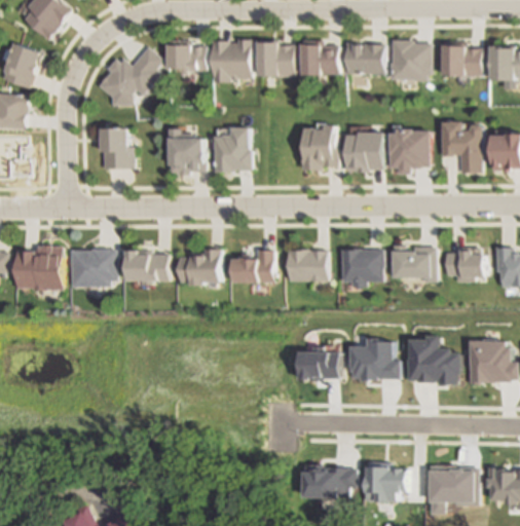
[(211,41),(211,82),(249,82),(249,41),(211,41)]
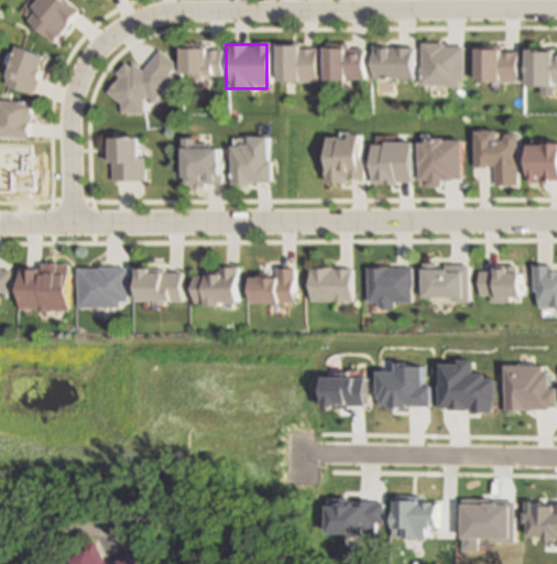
[(28,95),(40,55),(12,46),(0,86),(28,95)]
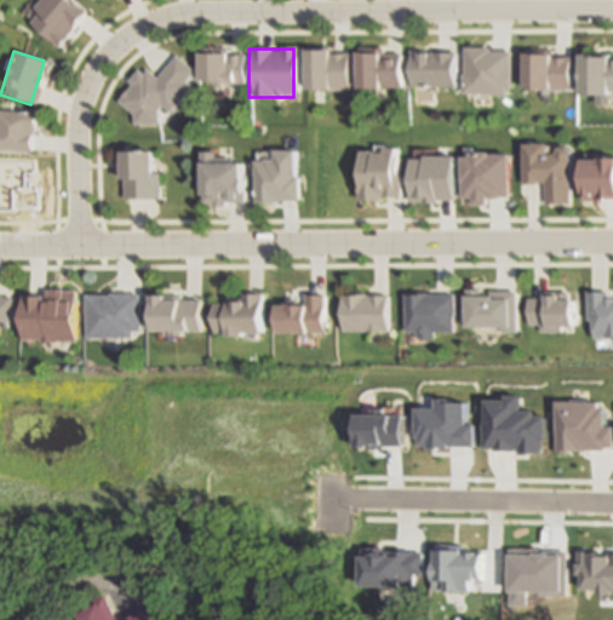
[(302,51),(302,91),(344,91),(344,51),(302,51)]
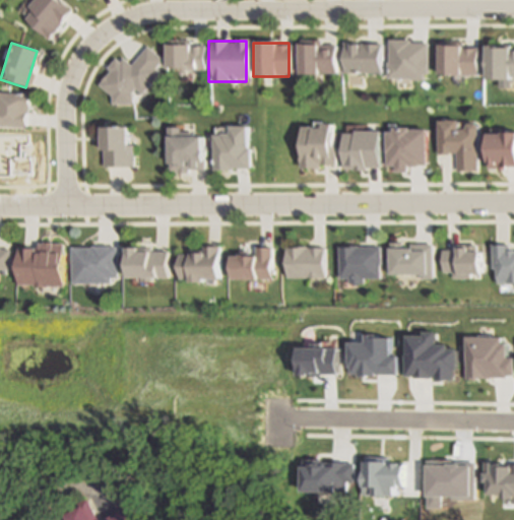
[(164,45),(164,71),(201,71),(201,45),(164,45)]
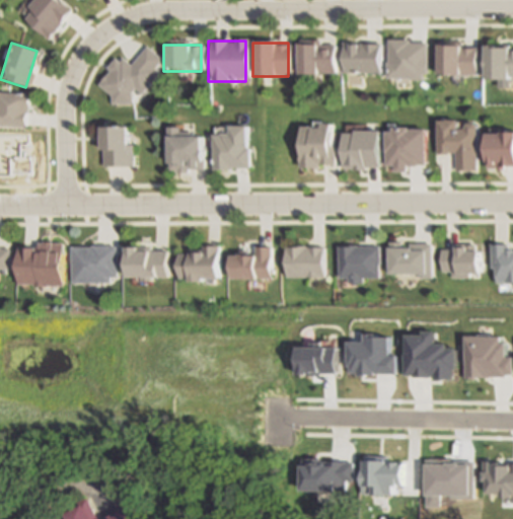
[(333,45),(296,45),(296,74),(333,74),(333,45)]
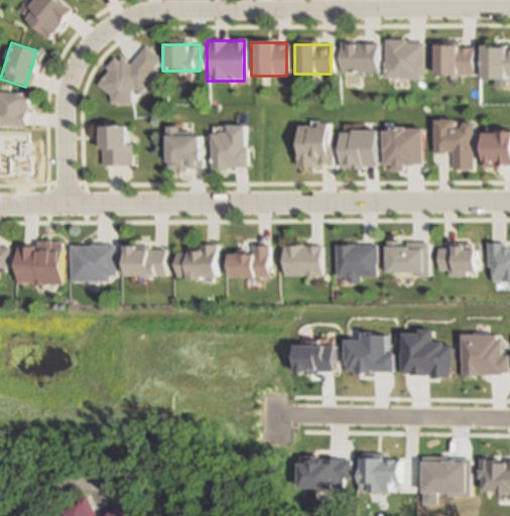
[(338,74),(375,74),(375,44),(338,44),(338,74)]
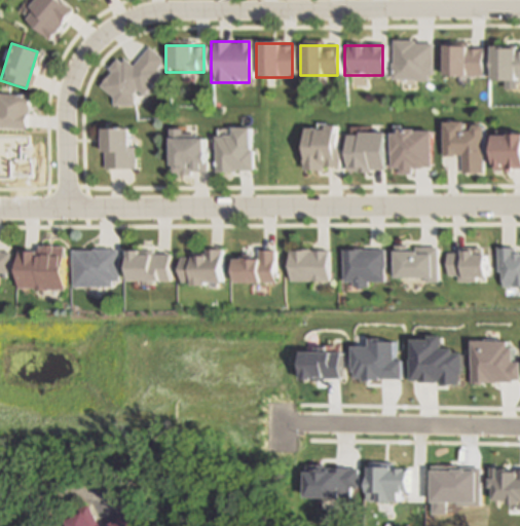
[(156,75),(153,72),(160,62),(145,49),(128,70),(115,60),(93,87),(121,111),(136,95),(139,97),(156,75)]
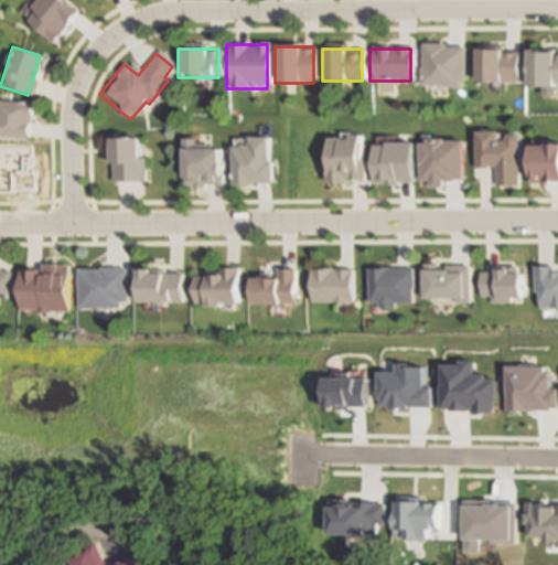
[(24,104),(0,102),(0,138),(22,140),(24,104)]
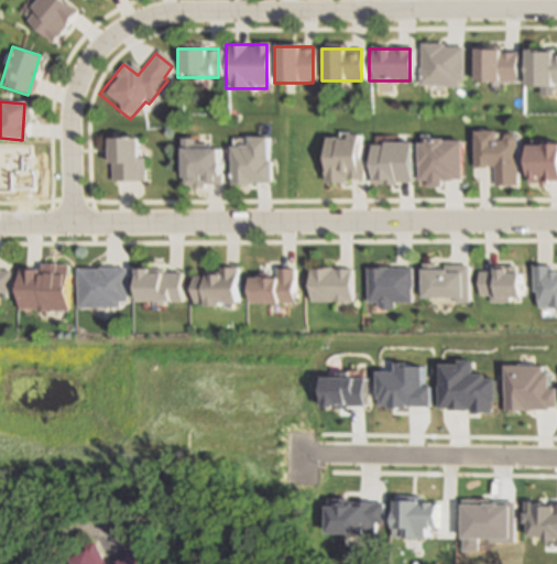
[(470,130),(492,130),(492,139),(501,139),(501,136),(503,133),(511,133),(514,136),(514,184),(490,184),(490,165),(484,165),(484,167),(470,167),(470,130)]
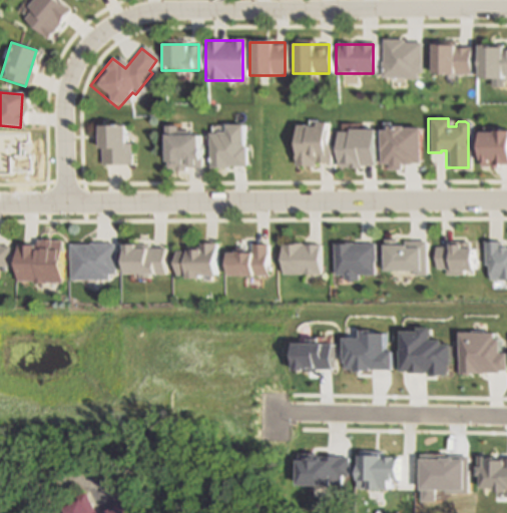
[(327,164),(327,123),(293,123),(293,164),(327,164)]
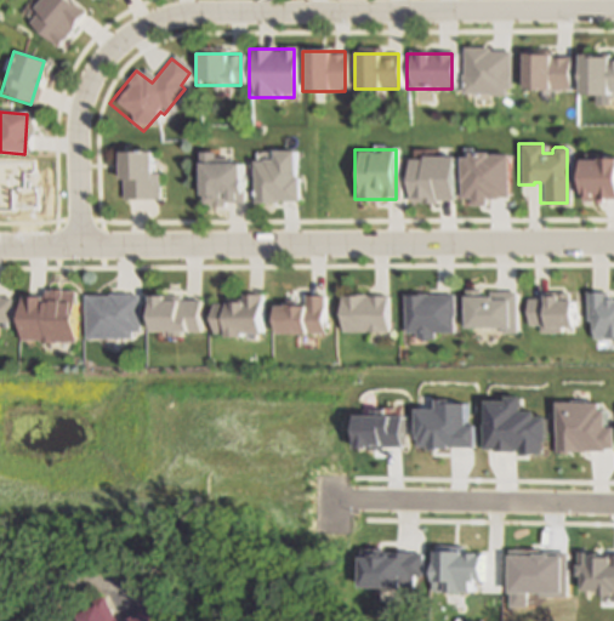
[(458,157),(466,157),(466,151),(485,152),(485,153),(506,153),(505,195),(494,195),(494,198),(483,198),(483,205),(468,205),(468,198),(458,198),(458,157)]
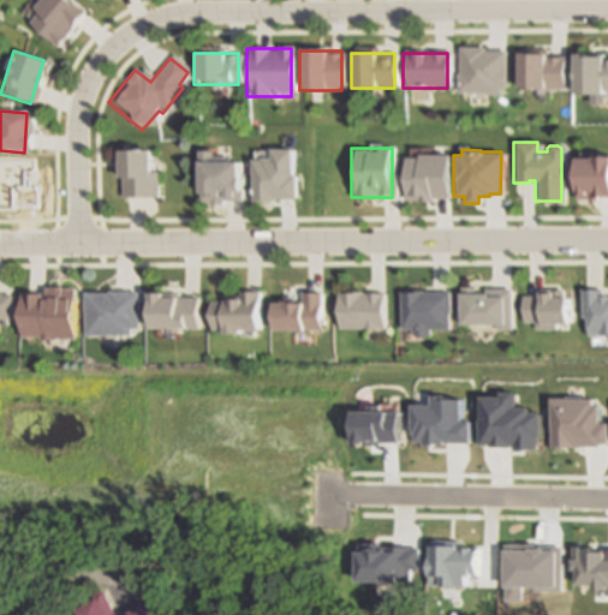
[(114,150),(114,198),(149,198),(149,150),(114,150)]
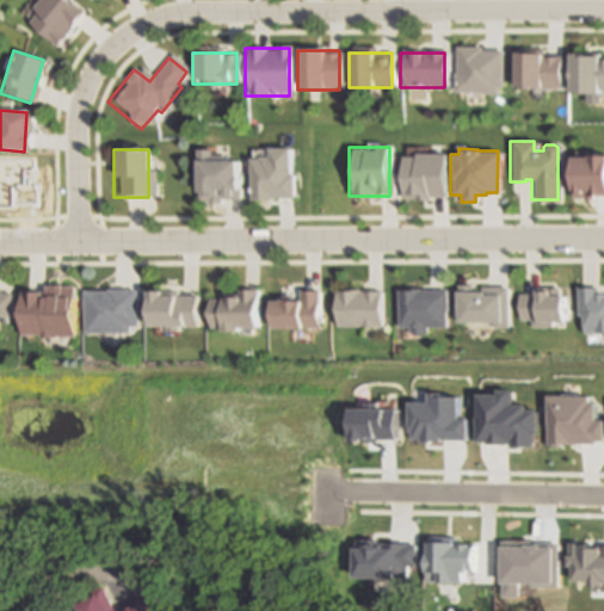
[(246,149),(245,199),(287,199),(287,149),(246,149)]
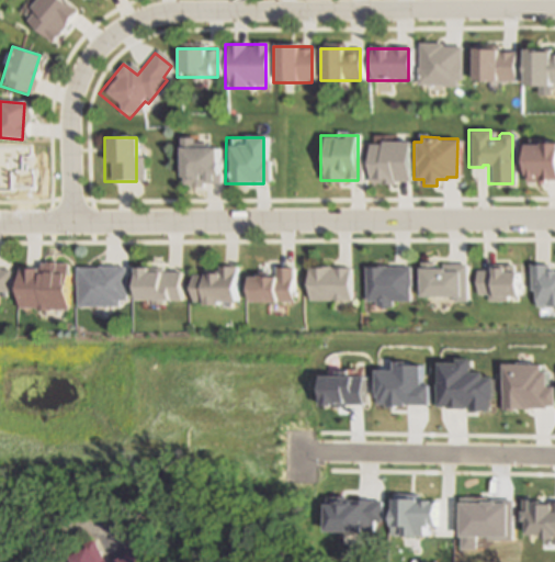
[(178,186),(215,186),(215,147),(200,147),(200,139),(178,139),(178,186)]
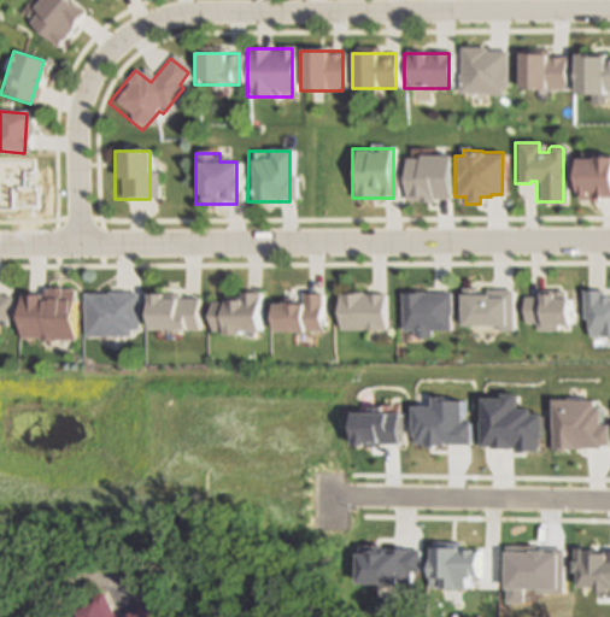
[(404,158),(417,158),(417,154),(447,154),(447,199),(430,198),(430,201),(415,201),(415,199),(403,199),(404,158)]
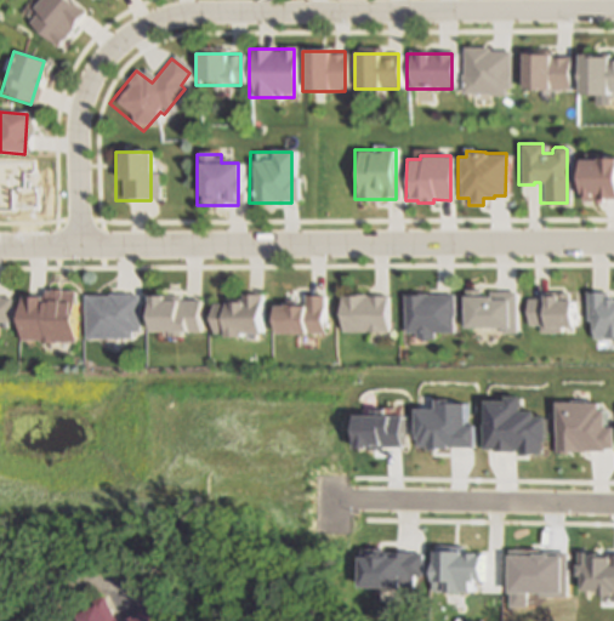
[(580,159),(597,159),(597,158),(613,158),(613,199),(600,199),(600,203),(590,203),(590,200),(579,200),(580,159)]
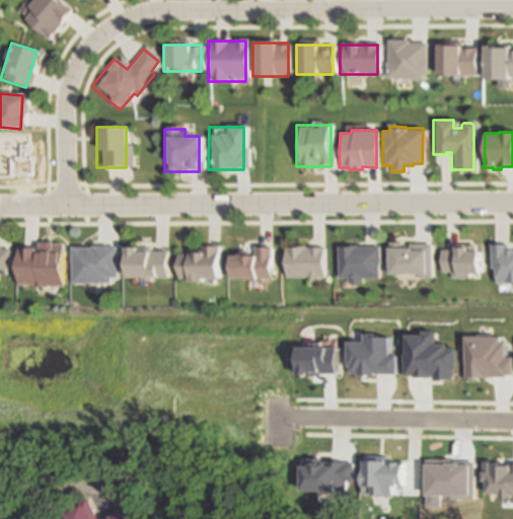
[(384,241),(395,241),(395,247),(404,247),(404,243),(426,243),(426,278),(413,278),(413,273),(384,273),(384,241)]
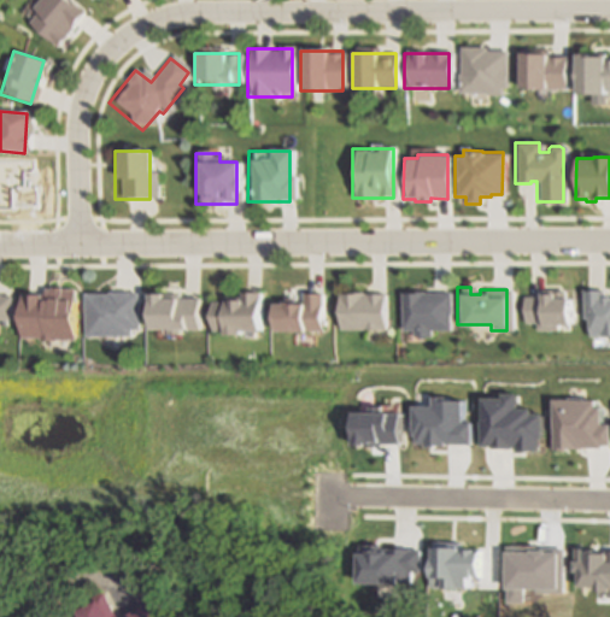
[(517,297),(535,297),(535,293),(535,289),(558,289),(558,298),(563,298),(563,324),(550,324),(550,329),(528,330),(528,322),(517,322),(517,297)]
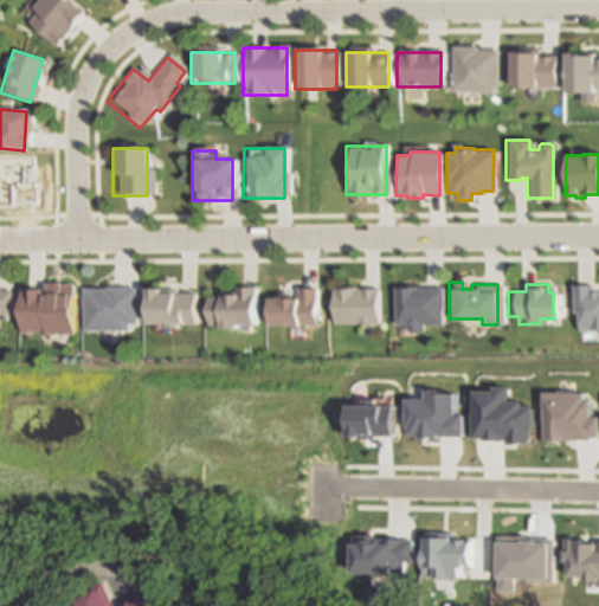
[(566,284),(587,284),(587,290),(593,290),(593,292),(598,292),(598,329),(571,329),(571,311),(566,311),(566,284)]
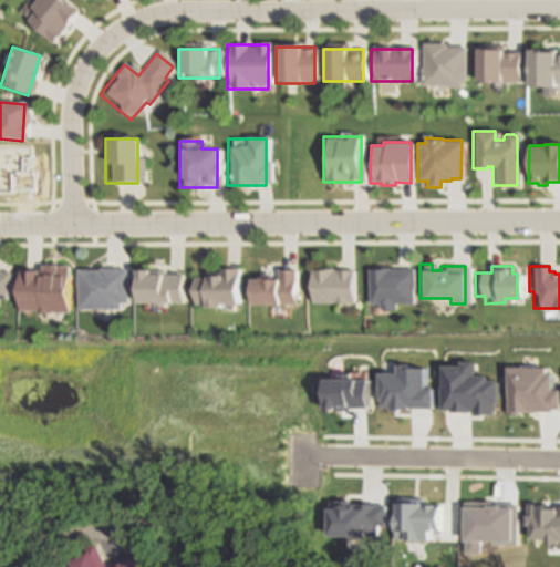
[(0,267),(11,267),(12,316),(0,316),(0,267)]
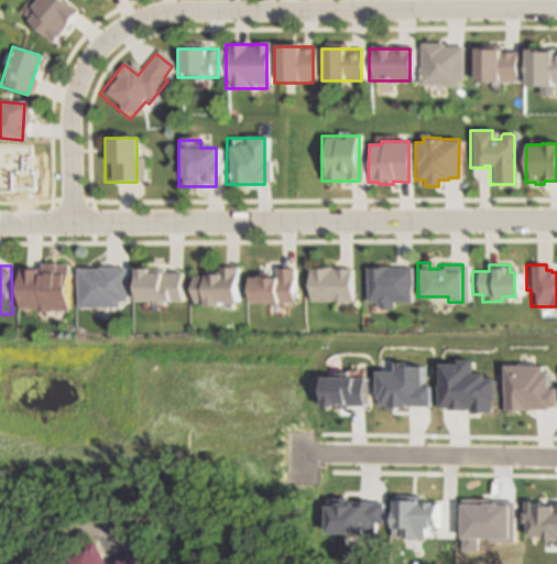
[(170,267),(233,266),(235,314),(170,315),(170,267)]
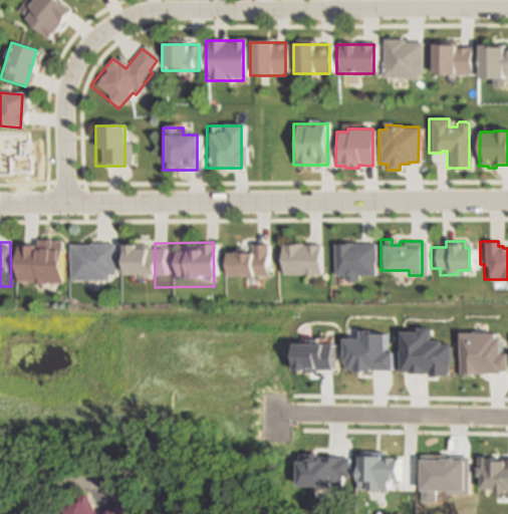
[(274,243),(318,242),(318,281),(274,281),(274,243)]
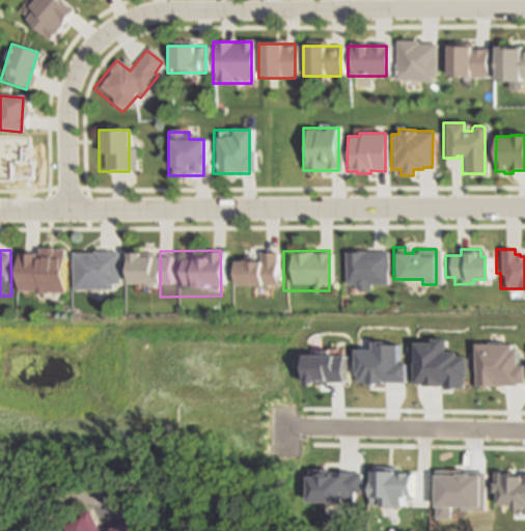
[(340,252),(350,252),(350,250),(359,250),(359,251),(383,251),(383,270),(382,270),(382,284),(365,284),(365,289),(350,289),(350,283),(340,283),(340,252)]
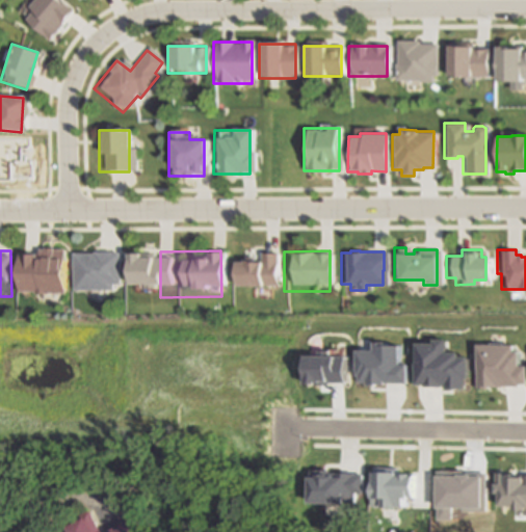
[(57,253),(119,251),(119,297),(58,298),(57,253)]
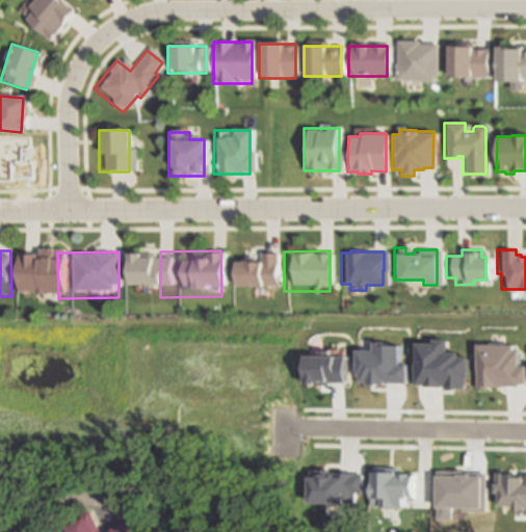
[(230,253),(275,253),(275,292),(230,292),(230,253)]
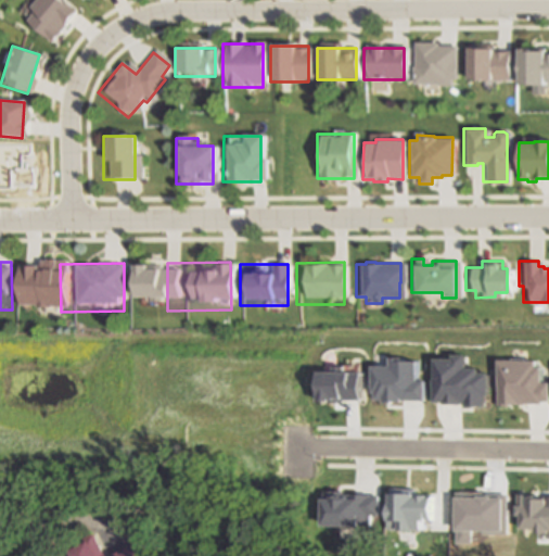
[(429,357),(448,357),(448,354),(461,354),(460,368),(473,368),(473,373),(483,373),(483,395),(479,394),(479,406),(460,405),(460,401),(456,401),(456,404),(437,403),(437,402),(428,402),(429,357)]
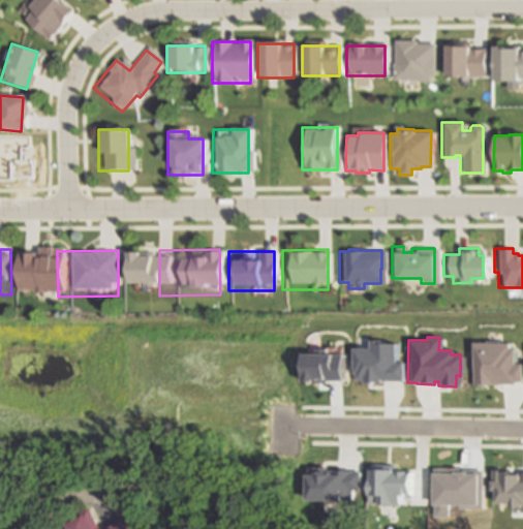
[(84,505),(95,528),(98,528),(131,514),(139,528),(59,528),(55,519),(84,505)]
